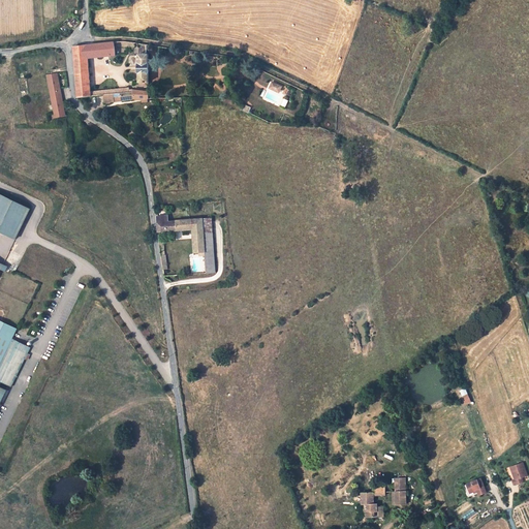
[(94,44),(95,58),(116,56),(115,47),(127,48),(127,41),(123,41),(94,44)]
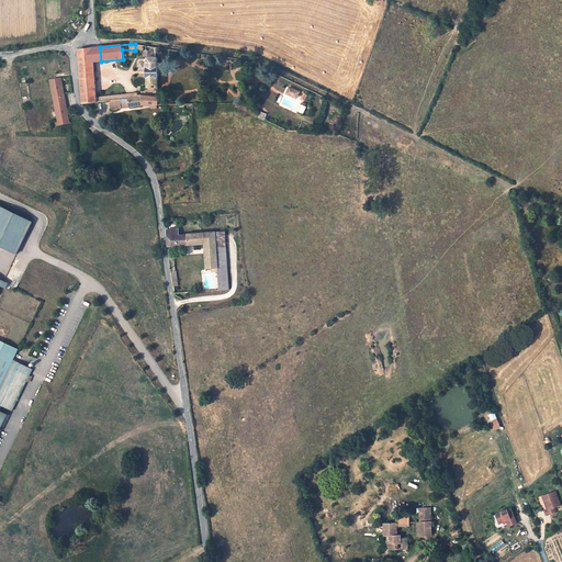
[(99,47),(92,48),(93,63),(101,62),(100,47),(99,47)]
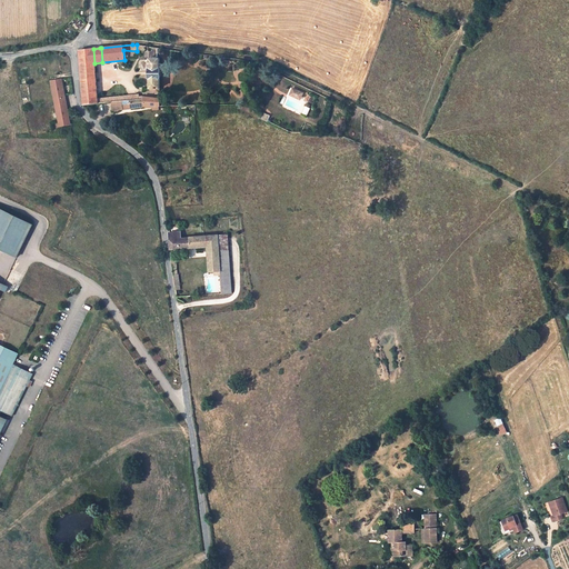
[(79,50),(83,105),(105,102),(103,98),(98,98),(95,63),(93,49),(79,50)]
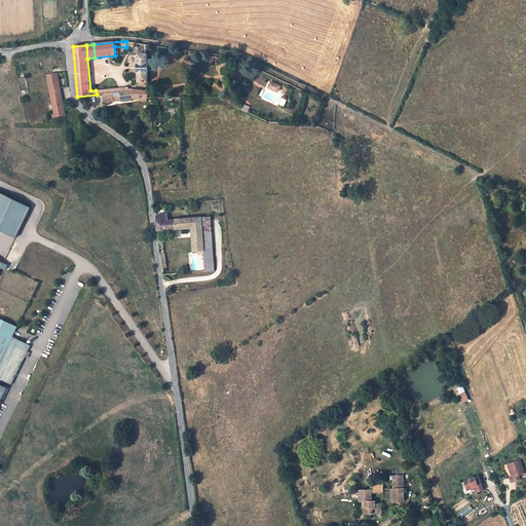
[(146,53),(138,53),(138,54),(139,86),(147,85),(147,53),(146,53)]
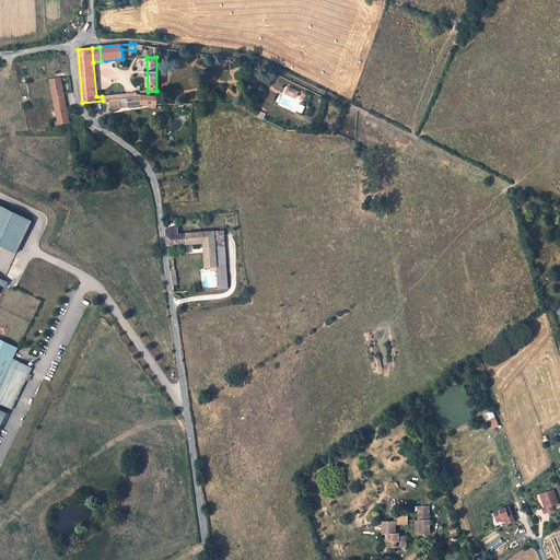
[(60,79),(50,80),(58,120),(68,119),(66,106),(65,106),(63,97),(65,97),(62,90),(61,90),(61,88),(62,88),(60,79)]
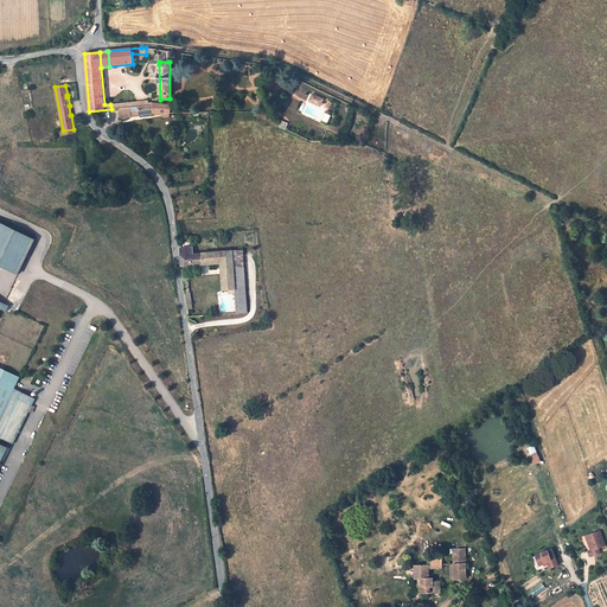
[(324,100),(312,94),(308,102),(320,107),(324,100)]
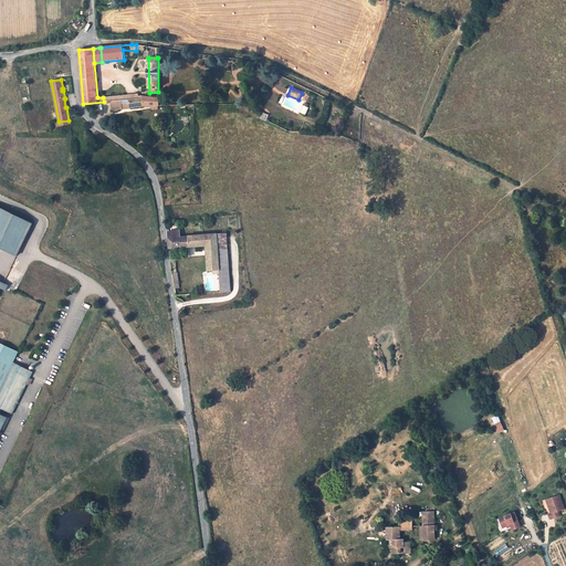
[(152,106),(158,105),(159,105),(158,97),(143,95),(143,96),(143,98),(144,106),(152,106)]
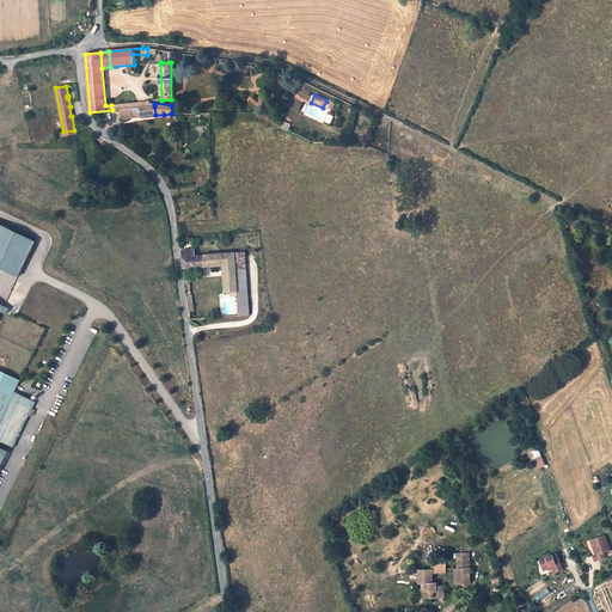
[(141,116),(155,115),(154,106),(140,108),(141,116)]
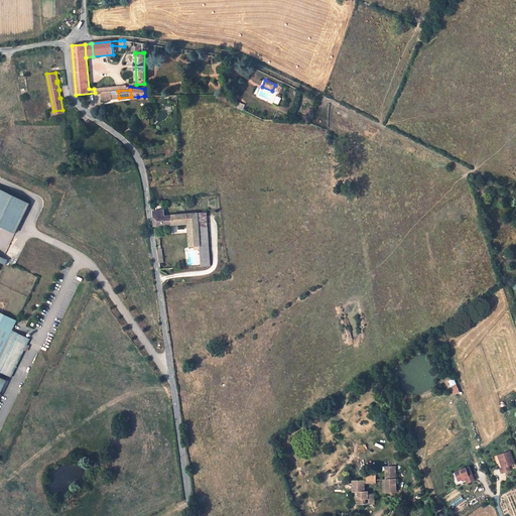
[(110,92),(111,100),(118,99),(119,98),(118,91),(111,92),(110,92)]
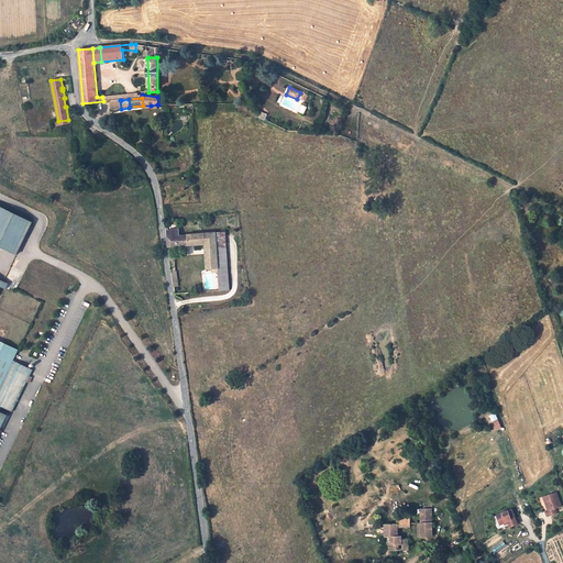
[(111,109),(121,109),(120,100),(111,101),(110,101),(111,109)]
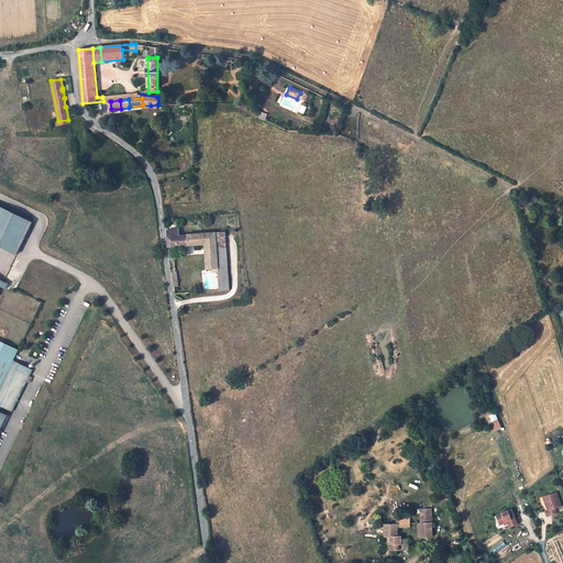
[(32,222),(0,207),(0,245),(17,254),(32,222)]
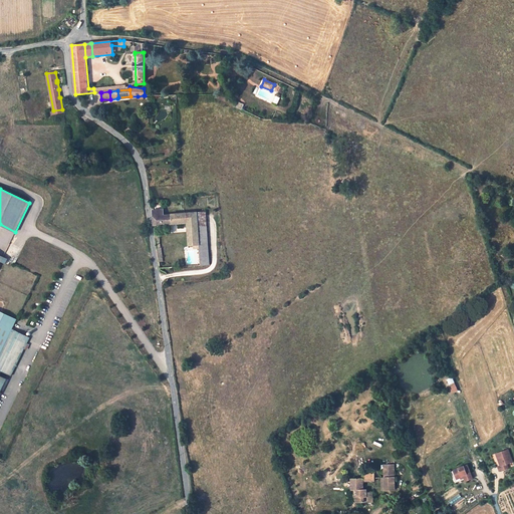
[(163,210),(152,211),(154,226),(187,223),(188,233),(198,232),(197,213),(171,215),(164,216),(163,210)]
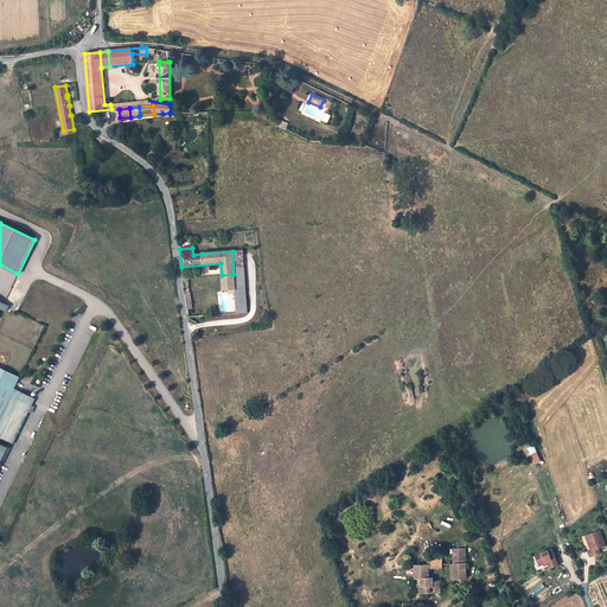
[(235,289),(235,293),(237,314),(247,313),(243,250),(232,251),(234,274),(235,289)]
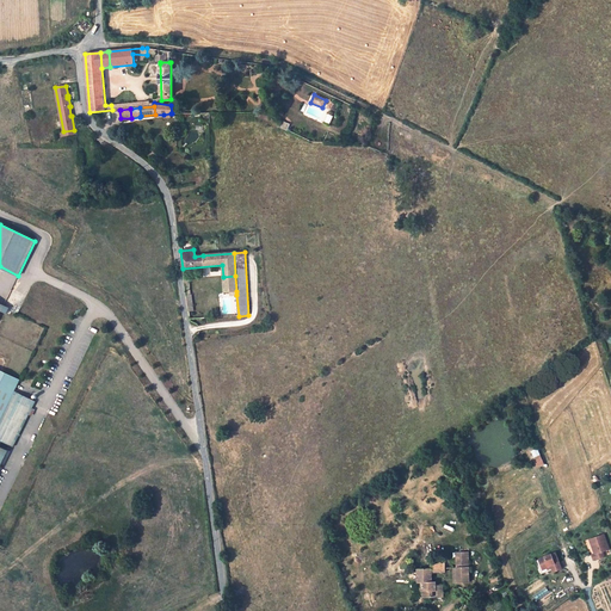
[(224,292),(230,292),(236,291),(235,276),(223,277),(224,292)]
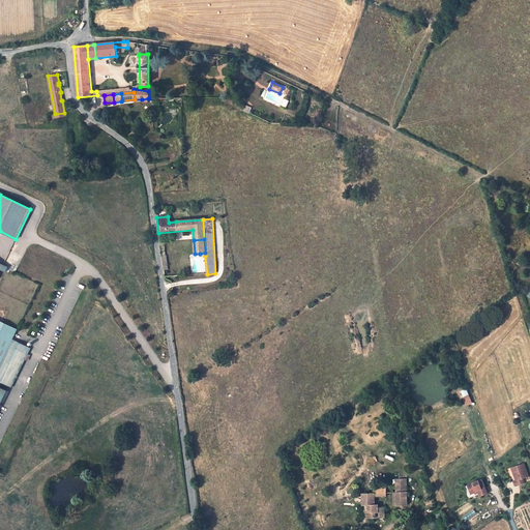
[(30,348),(12,340),(17,331),(2,324),(0,328),(0,382),(11,387),(30,348)]
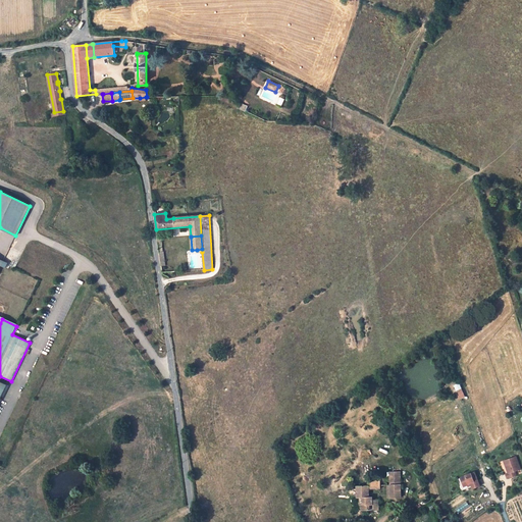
[(459,400),(465,397),(459,382),(453,384),(459,400)]
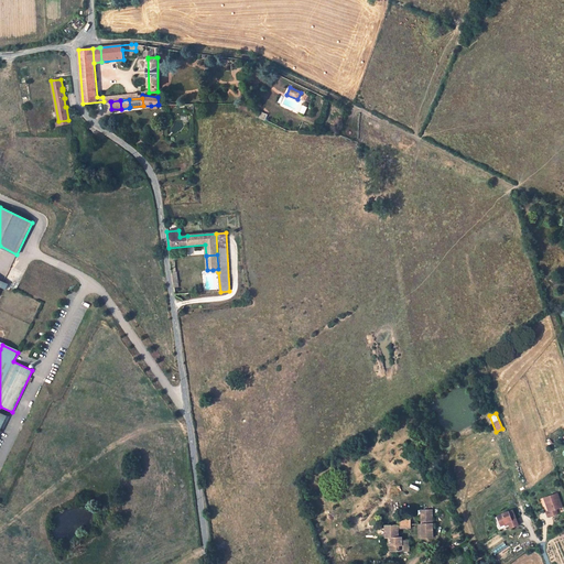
[(548,512),(549,517),(559,513),(557,510),(563,507),(559,494),(553,496),(554,500),(548,503),(550,511),(548,512)]
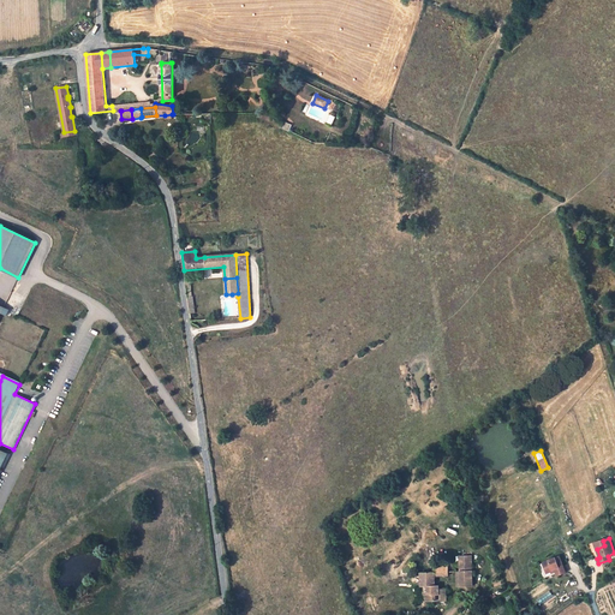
[(472,586),(471,556),(459,556),(460,572),(460,586),(472,586)]
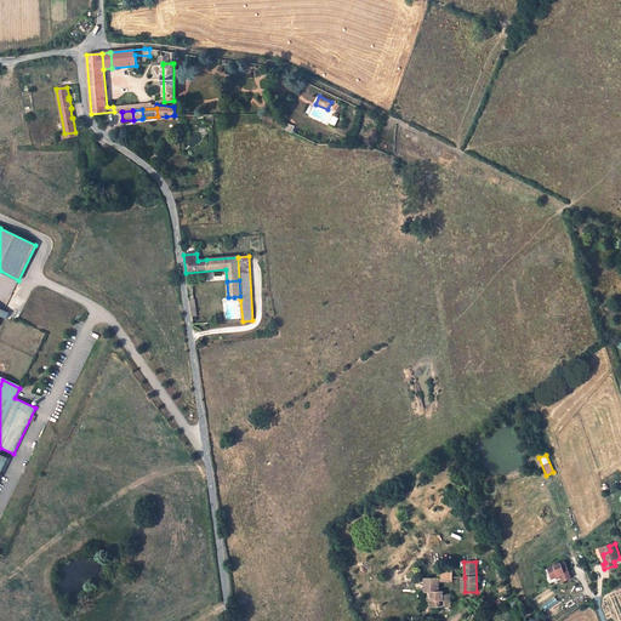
[(550,569),(552,579),(558,576),(560,577),(562,577),(562,579),(564,582),(573,580),(565,563),(554,567),(554,568),(550,569)]
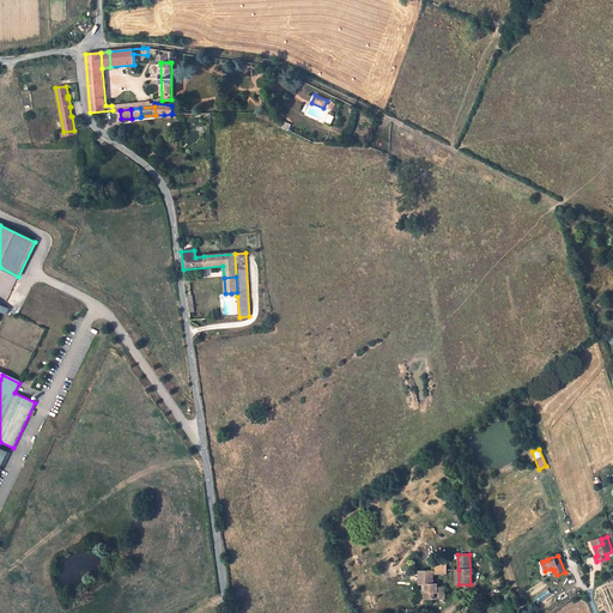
[(432,574),(432,571),(419,571),(419,577),(422,577),(422,584),(423,584),(426,584),(426,590),(423,590),(423,600),(435,599),(435,593),(438,593),(438,599),(444,599),(444,587),(437,587),(437,584),(434,584),(432,574)]
